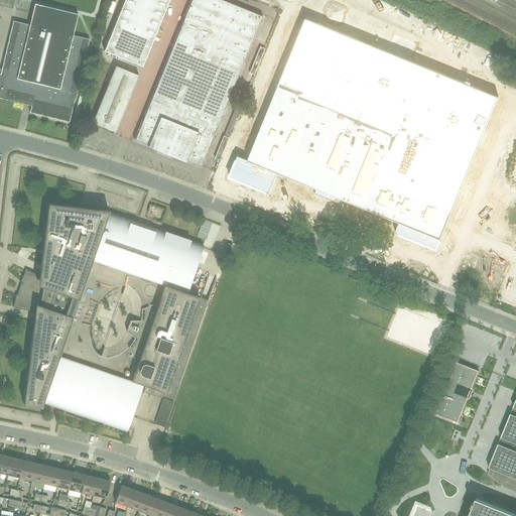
[(143,67),(169,0),(125,0),(105,51),(143,67)]
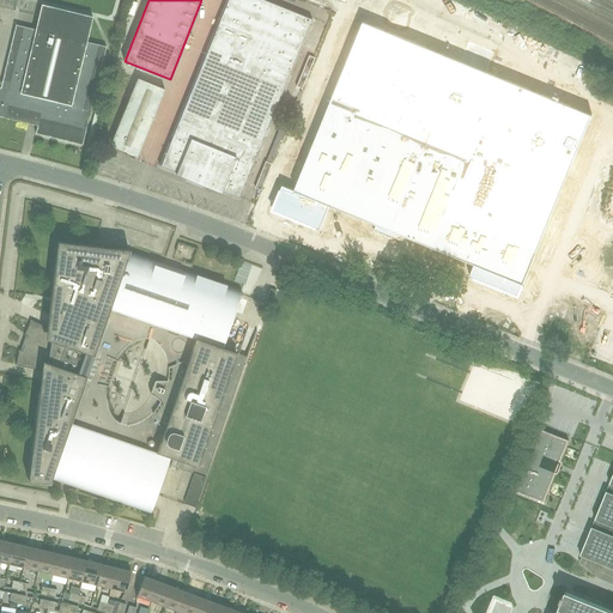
[(240,199),(244,187),(278,104),(311,19),(278,6),(263,0),(228,0),(159,167),(240,199)]
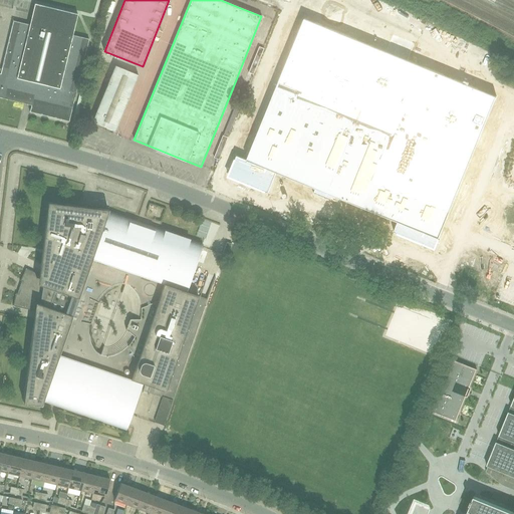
[(69,122),(88,39),(72,35),(77,14),(35,4),(29,25),(13,21),(0,74),(0,73),(0,97),(31,105),(30,112),(69,122)]
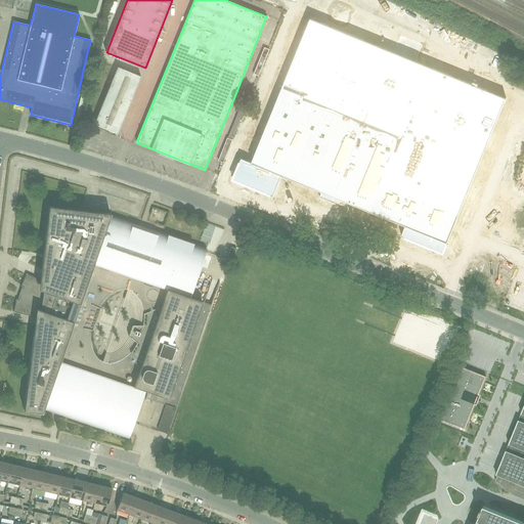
[(382,83),(394,52),(310,18),(252,163),(244,159),(242,159),(233,180),(235,180),(273,197),(282,176),(321,191),(319,198),(333,204),(364,126),(382,83)]
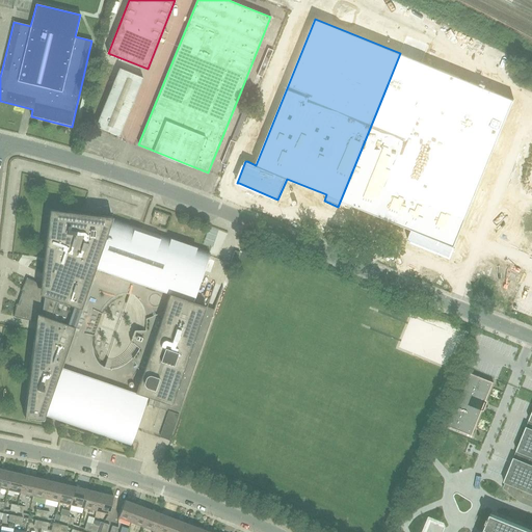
[(257,75),(262,77),(273,50),(268,48),(257,75)]
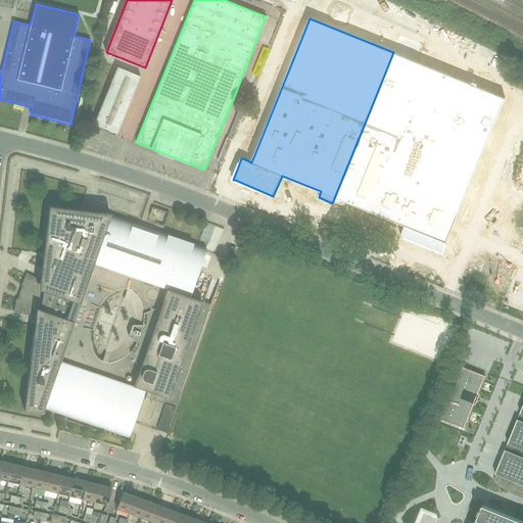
[(381,83),(364,126),(403,142),(433,68),(414,61),(393,52),(381,83)]
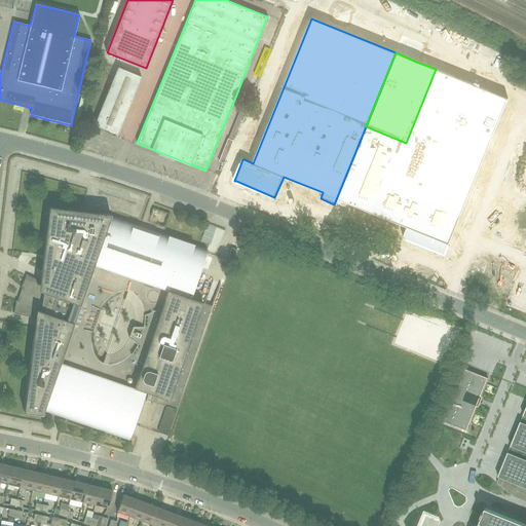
[(118,135),(142,77),(118,68),(95,125),(118,135)]
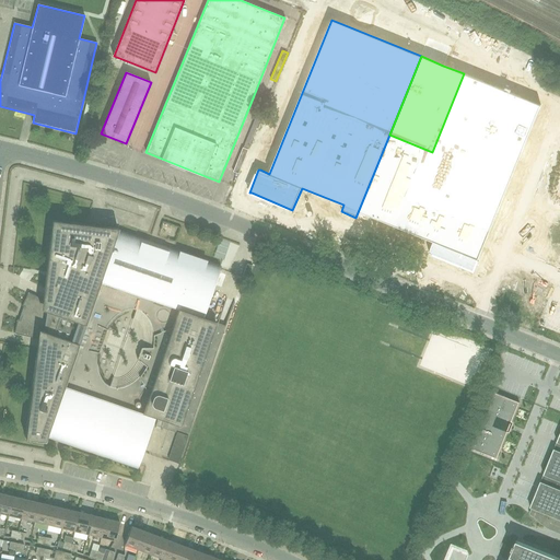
[(476,170),(490,136),(499,114),(508,92),(464,73),(432,152),(476,170)]
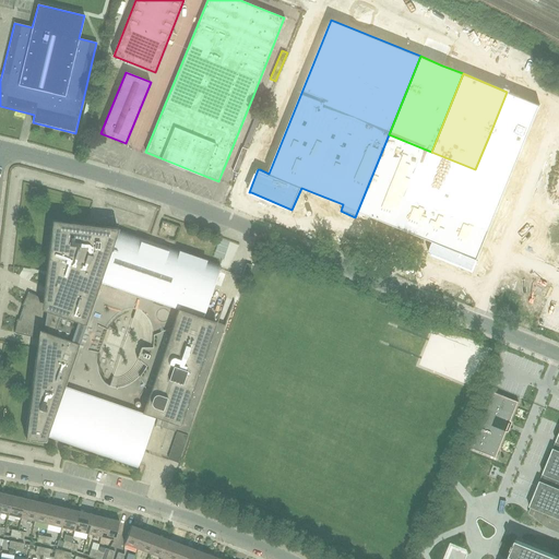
[(540,105),(507,92),(498,114),(531,127),(540,105)]
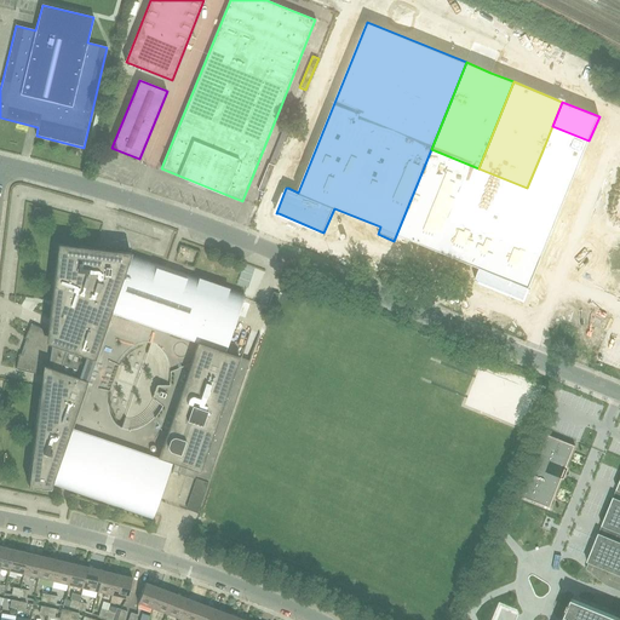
[(589,141),(552,126),(543,150),(579,165),(589,141)]
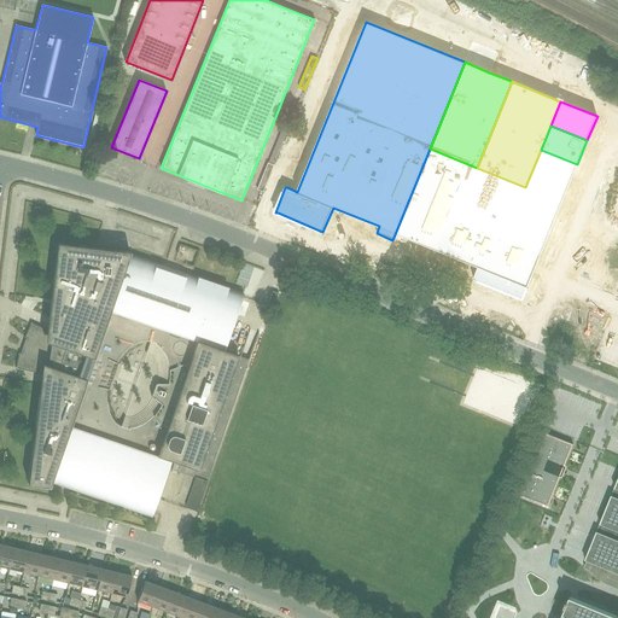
[(409,238),(443,252),(477,168),(430,149),(392,240),(406,245),(409,238)]
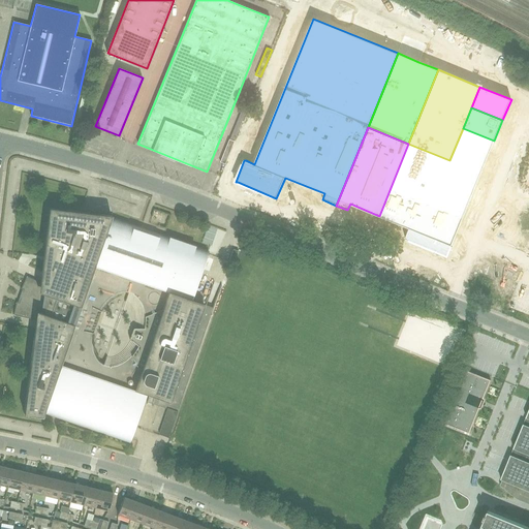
[(481,174),(494,141),(463,128),(449,160),(481,174)]
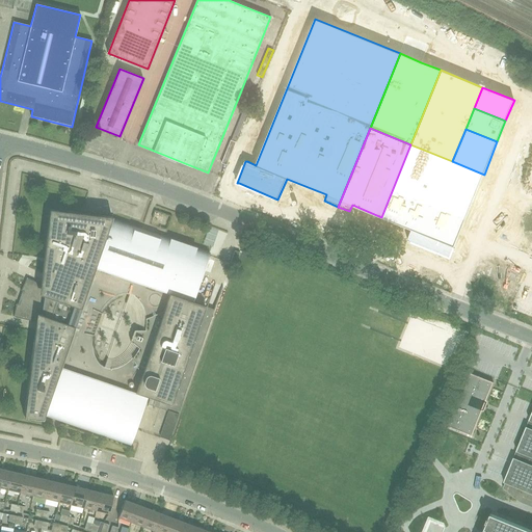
[(225,165),(235,142),(230,140),(220,163),(225,165)]
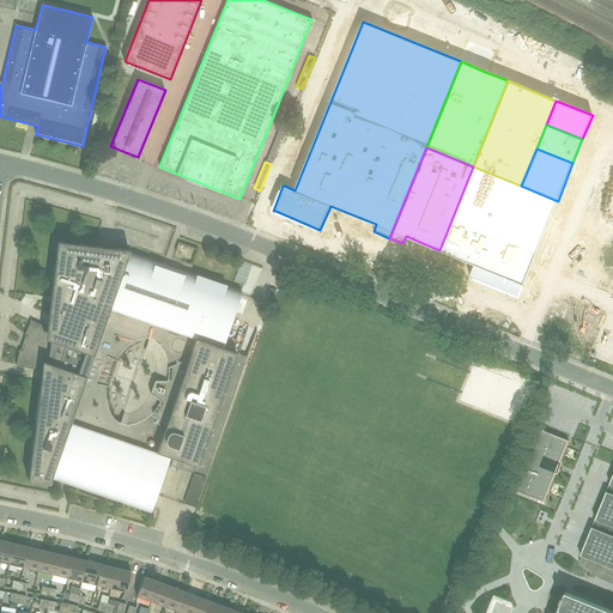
[(510,212),(521,186),(473,167),(439,250),(450,254),(471,262),(474,265),(475,263),(487,268),(496,248),(510,212)]
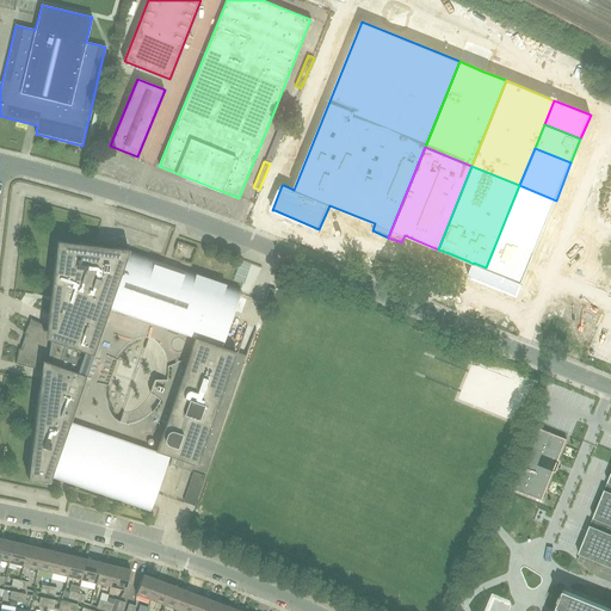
[(519,185),(508,211),(545,226),(556,201),(519,185)]
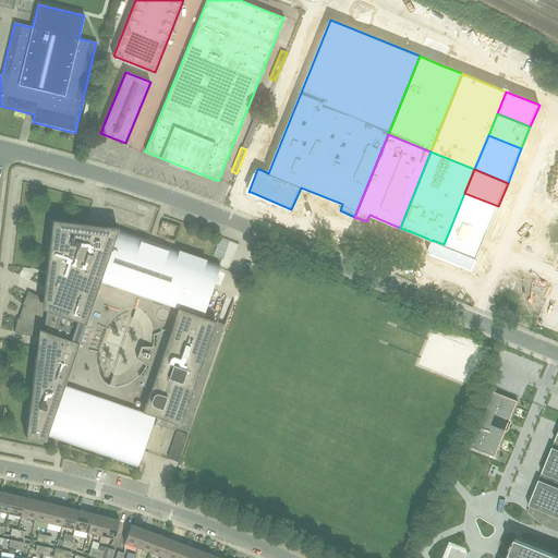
[(484,239),(498,206),(464,193),(451,226),(484,239)]
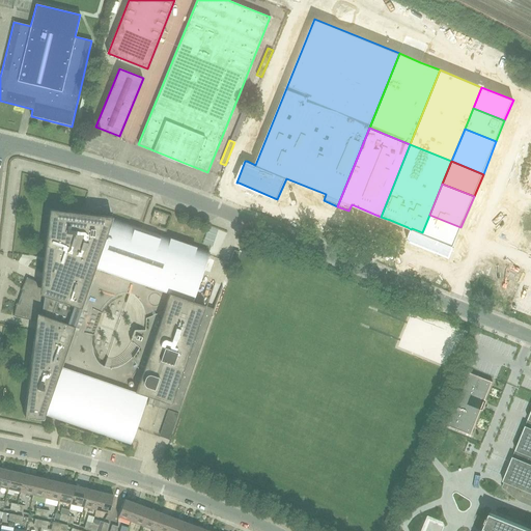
[(204,305),(192,301),(207,255),(208,256),(210,252),(112,218),(112,217),(50,208),(40,284),(27,277),(21,289),(22,290),(18,303),(17,303),(14,316),(36,322),(35,327),(25,416),(43,418),(44,415),(131,445),(132,441),(131,441),(146,395),(150,396),(147,403),(168,411),(160,435),(165,437),(170,439),(215,309),(204,306),(204,305)]
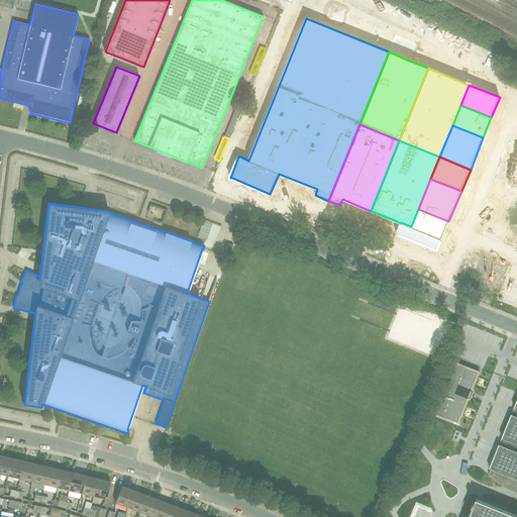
[(418,209),(411,226),(441,238),(448,221),(418,209)]
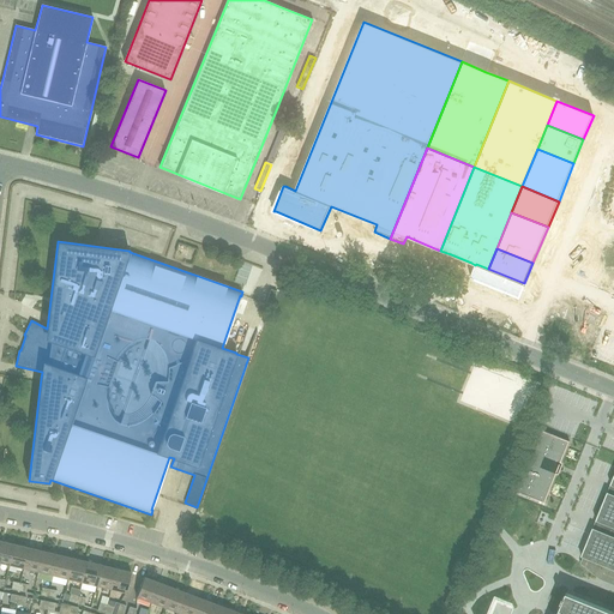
[(524,284),(524,283),(488,269),(476,264),(475,265),(470,277),(477,280),(494,287),(505,292),(519,298),(524,284)]
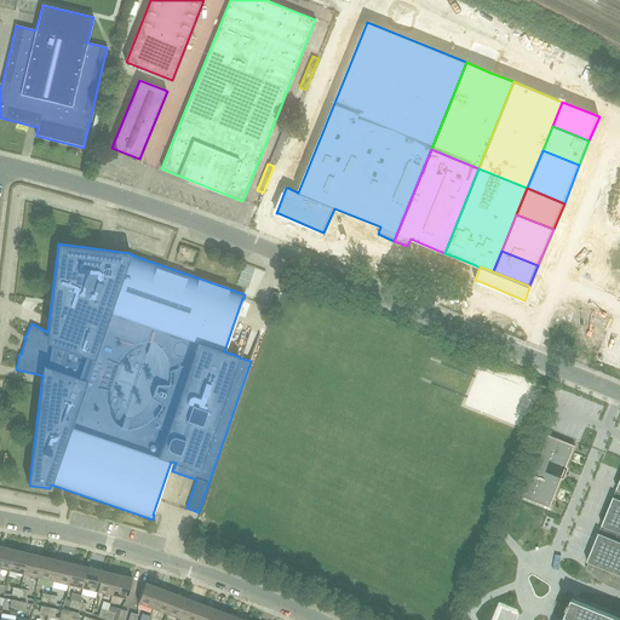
[(274,292),(269,308),(275,309),(280,294),(274,292)]
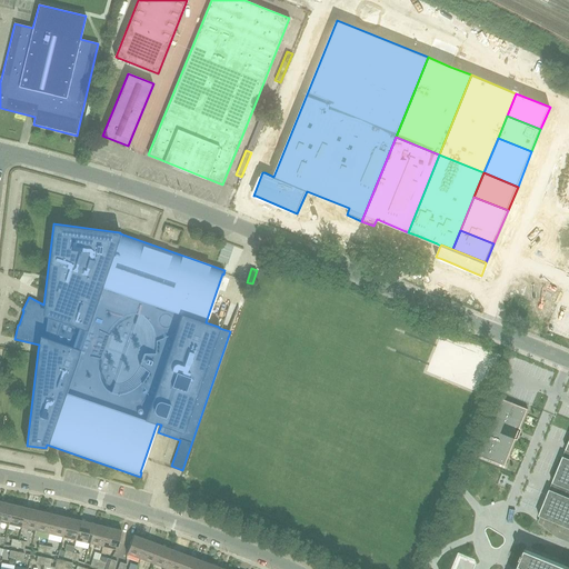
[(518,431),(528,409),(500,398),(477,455),(505,466),(517,436),(518,436),(519,436),(520,433),(519,432),(518,431)]
